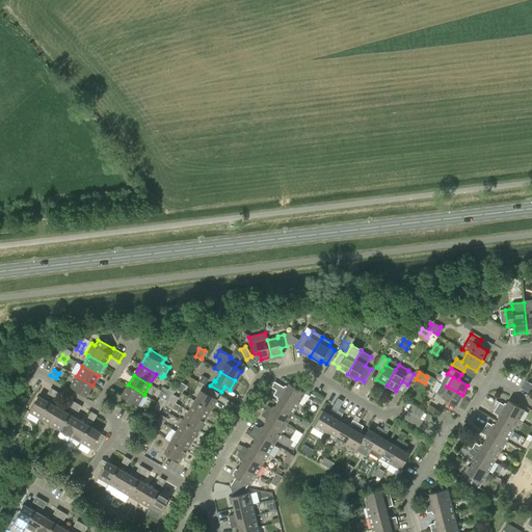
[(86,396),(92,386),(76,376),(70,387),(86,396)]
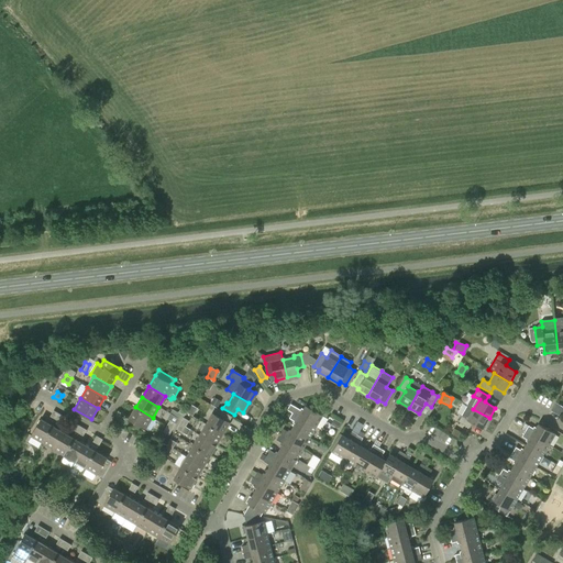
[(210,405),(216,408),(220,401),(213,398),(210,405)]
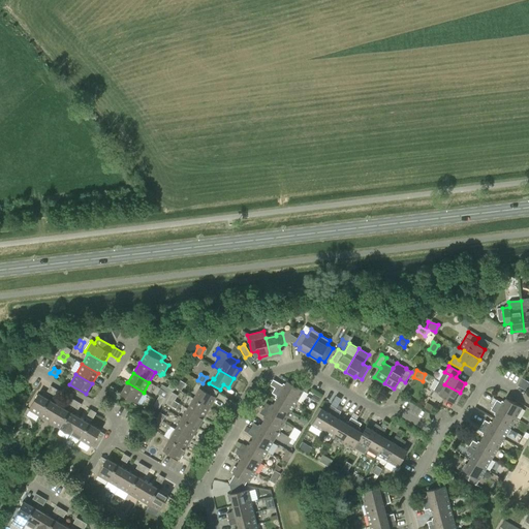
[(524,389),(528,381),(523,378),(519,385),(524,389)]
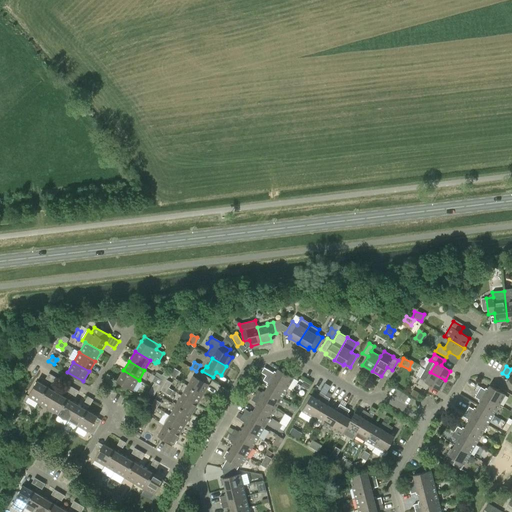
[(297,380),(278,369),(275,374),(264,368),(261,373),(266,375),(287,388),(291,391),(297,380)]
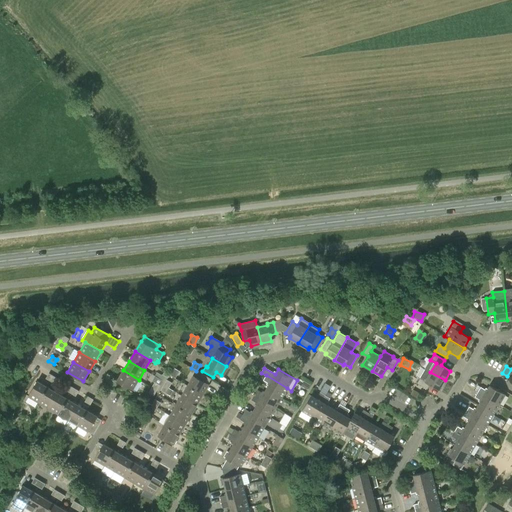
[(171,372),(166,369),(163,375),(167,378),(171,372)]
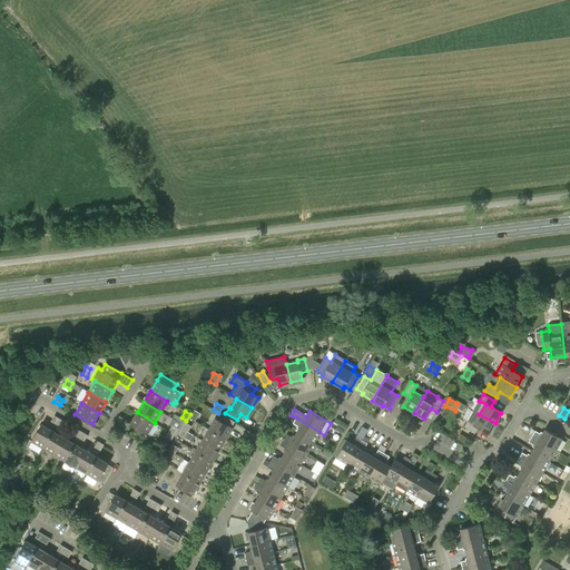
[(148,434),(155,423),(137,412),(130,424),(148,434)]
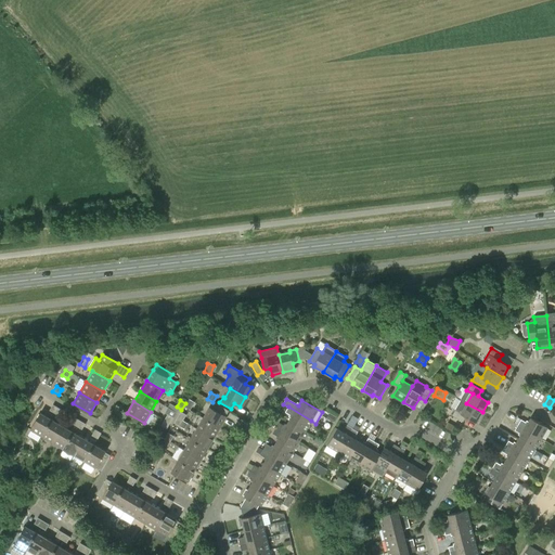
[(213,402),(203,418),(220,428),(227,417),(216,411),(219,405),(213,402)]
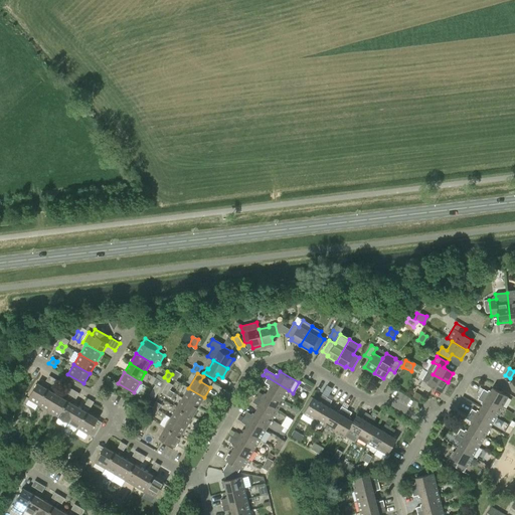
[(442,392),(448,382),(433,374),(427,383),(422,380),(418,385),(430,392),(433,386),(442,392)]
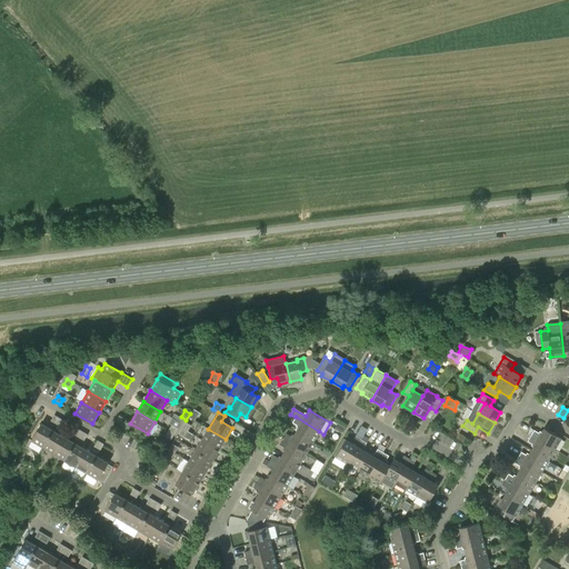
[(55,415),(50,421),(57,425),(60,418),(55,415)]
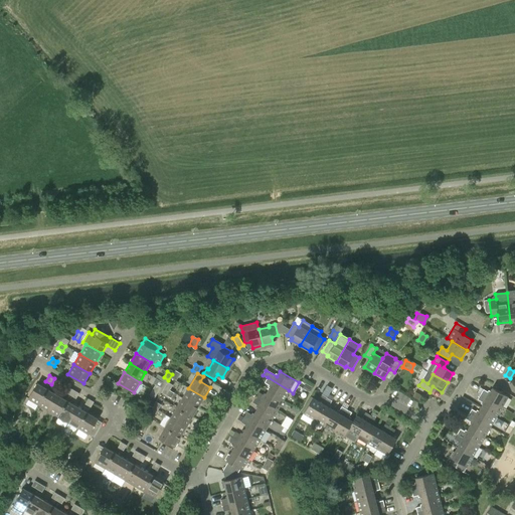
[(268,391),(284,400),(289,390),(268,377),(265,382),(271,386),(268,391)]
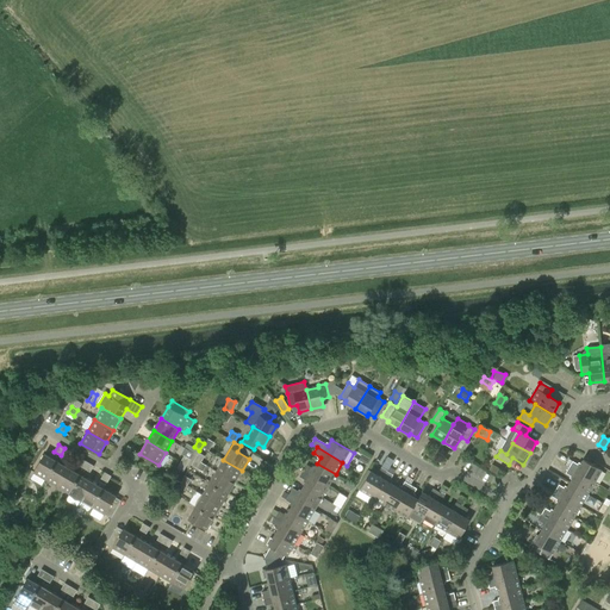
[(67,459),(70,453),(64,448),(61,455),(67,459)]
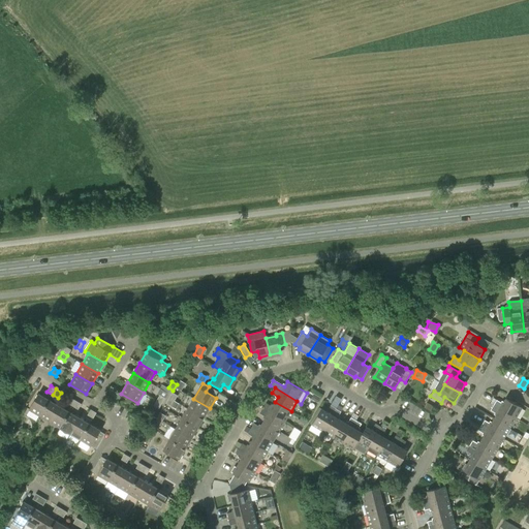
[(172,393),(168,398),(175,401),(178,396),(172,393)]
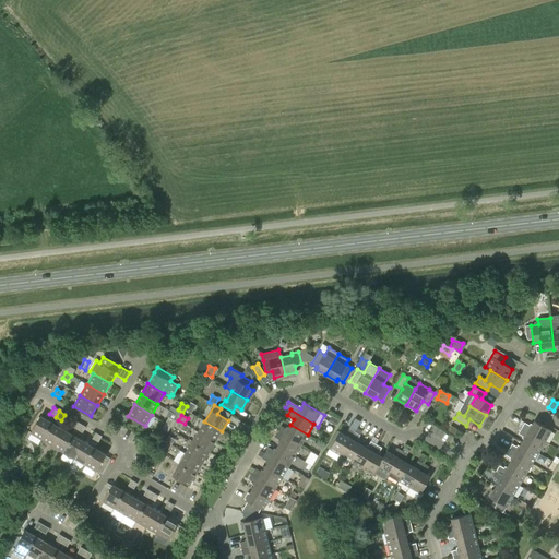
[(31,433),(42,440),(52,423),(40,416),(31,433)]
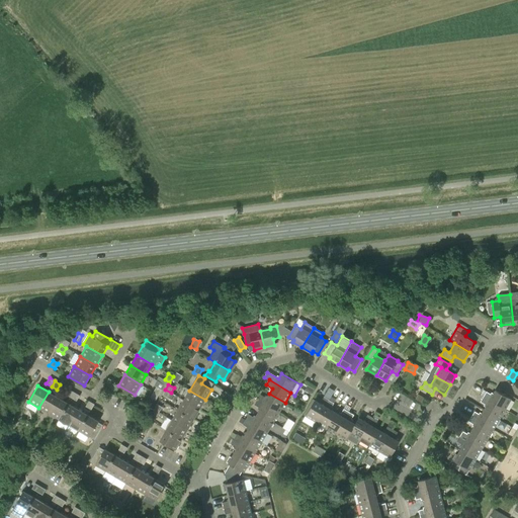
[(304,391),(311,395),(314,390),(307,385),(304,391)]
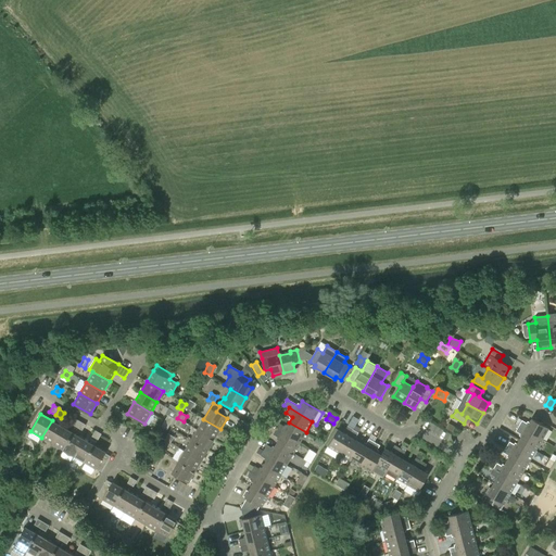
[(168,415),(165,421),(171,425),(174,418),(168,415)]
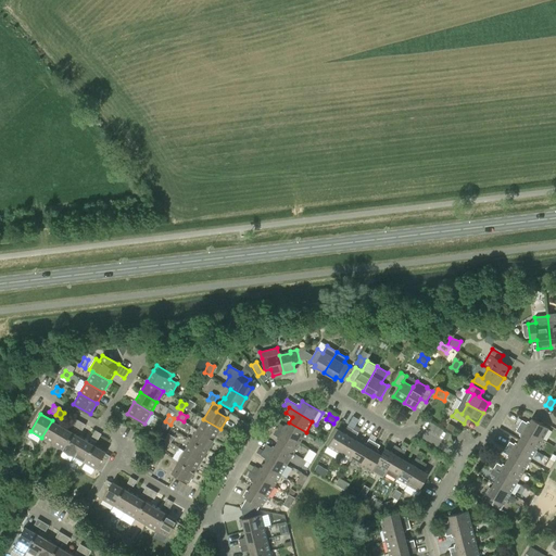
[(353,417),(348,427),(353,430),(358,420),(353,417)]
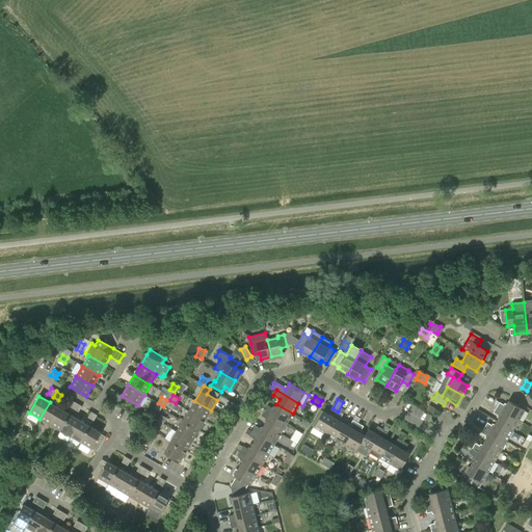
[(71,400),(68,405),(73,408),(77,403),(71,400)]
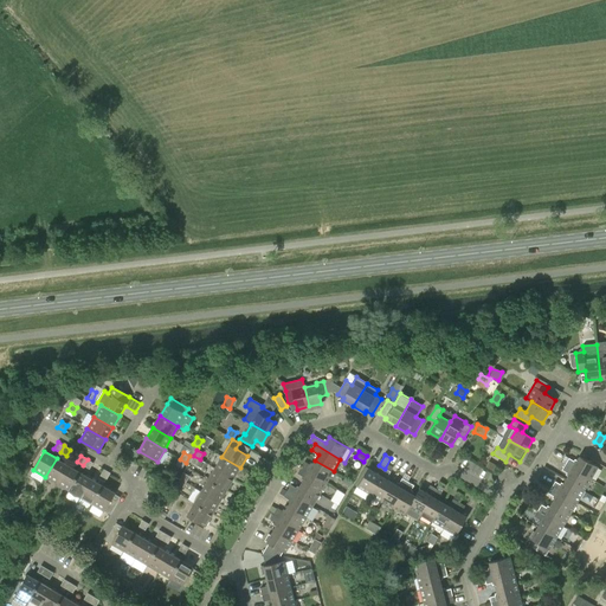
[(195,466),(200,459),(193,456),(189,463),(195,466)]
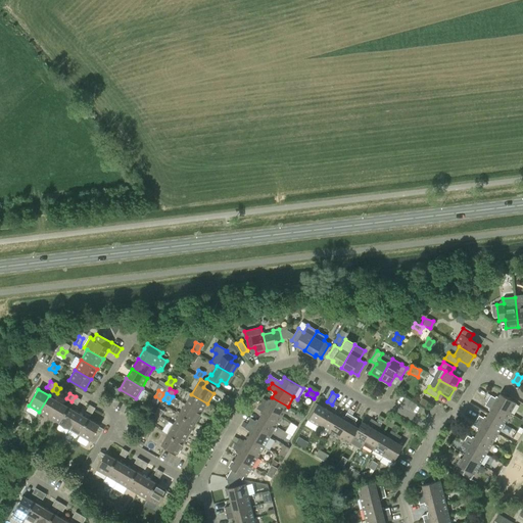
[(490,395),(487,400),(510,414),(516,403),(500,393),(496,399),(490,395)]
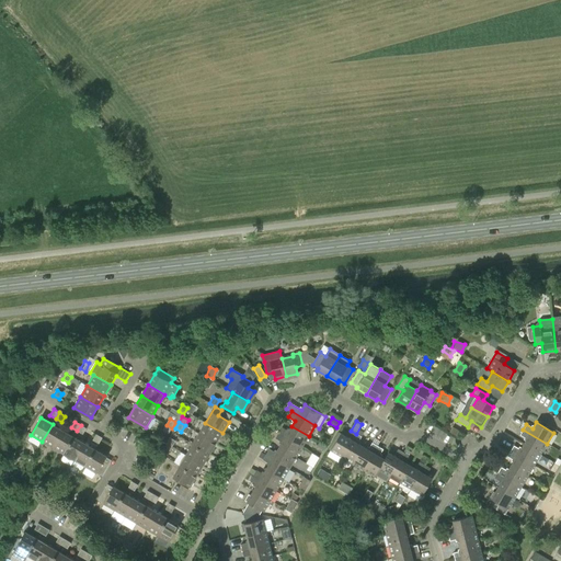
[(222,433),(205,423),(198,434),(216,444),(222,433)]
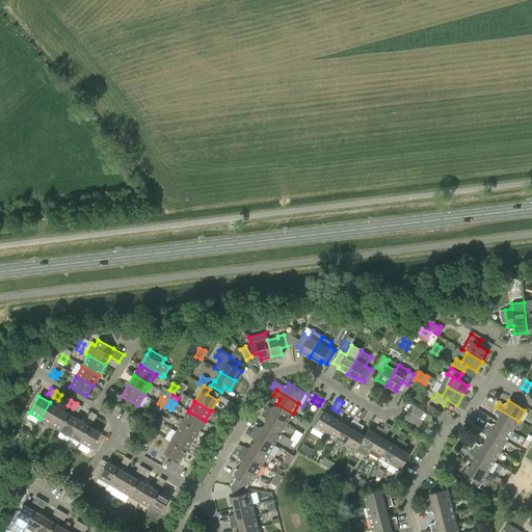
[(50,425),(59,408),(50,402),(40,419),(50,425)]
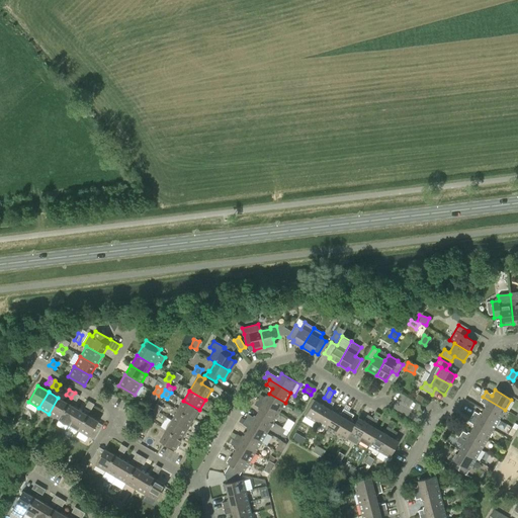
[(77,401),(80,396),(75,393),(71,398),(77,401)]
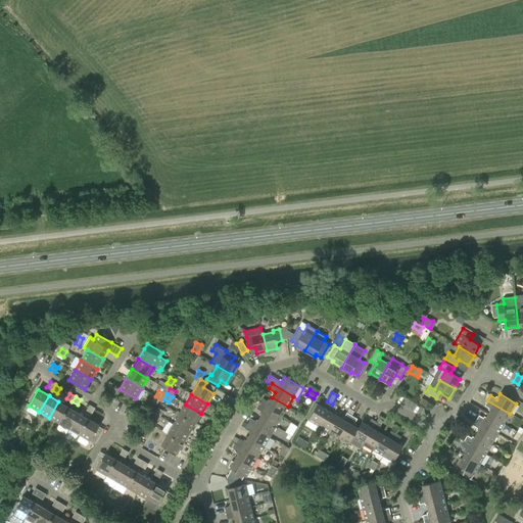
[(157,405),(160,399),(155,396),(151,401),(157,405)]
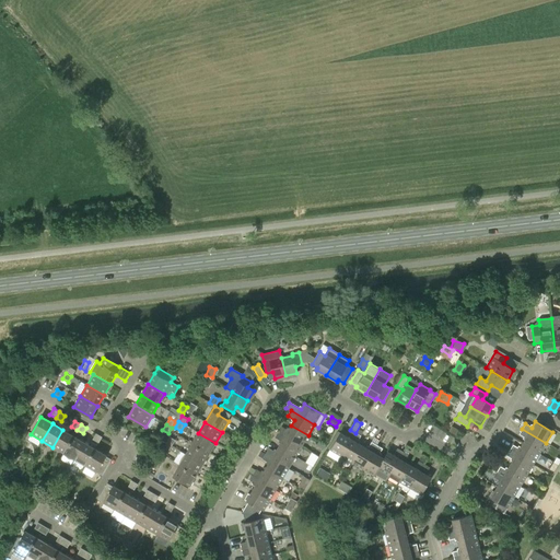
[(278,432),(302,446),(308,435),(291,426),(288,431),(281,427),(278,432)]
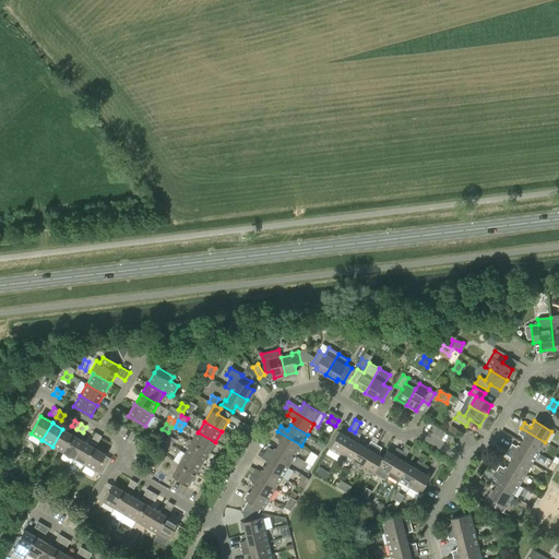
[(522,443),(538,453),(545,442),(521,428),(518,433),(524,438),(522,443)]
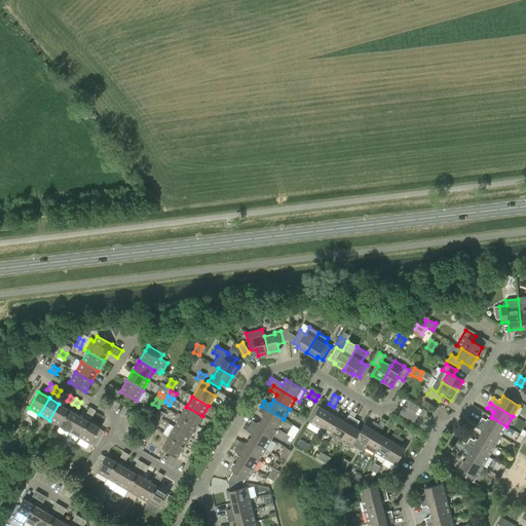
[(60,425),(69,410),(59,404),(49,420),(60,425)]
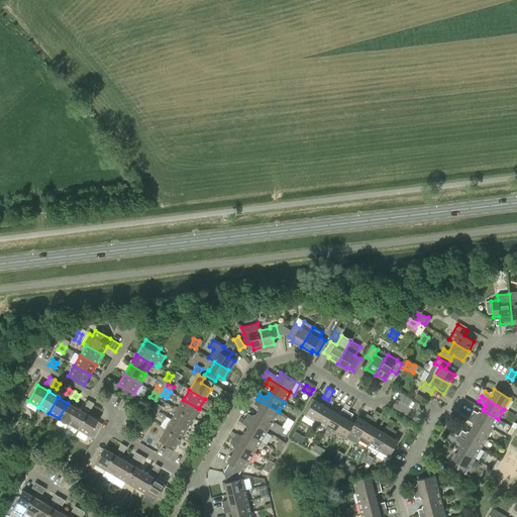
[(305,415),(315,421),(328,400),(323,397),(319,403),(314,400),(305,415)]
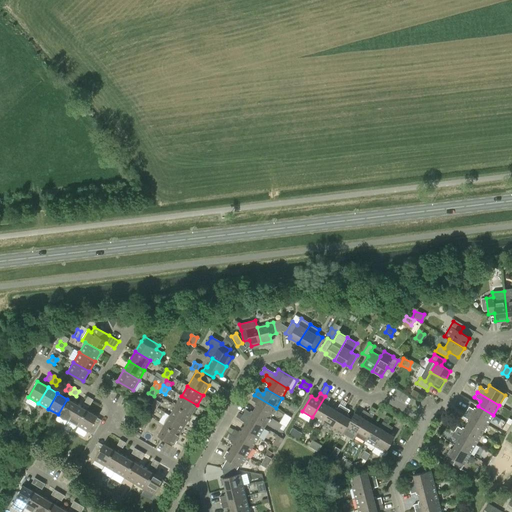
[(322,423),(331,407),(326,405),(332,395),(328,393),(326,396),(325,396),(312,417),(322,423)]
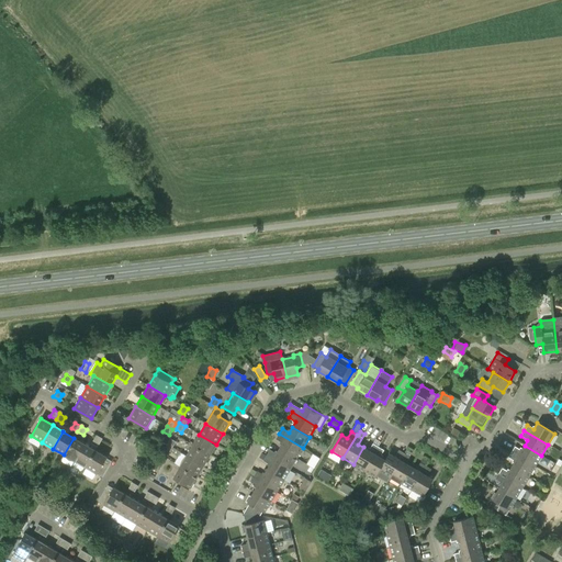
[(279,448),(296,459),(303,448),(279,434),(276,439),(282,444),(279,448)]
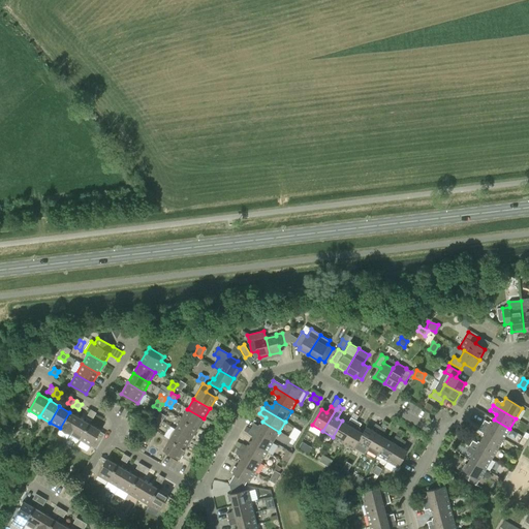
[(93,418),(96,413),(91,409),(88,415),(93,418)]
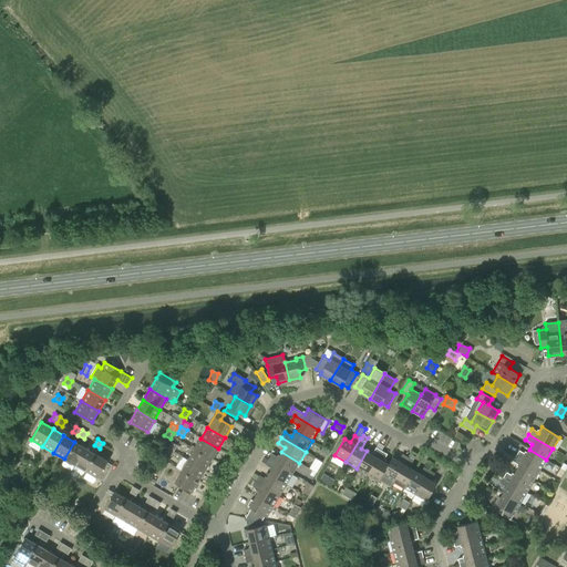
[(218,449),(200,439),(194,449),(212,460),(218,449)]
